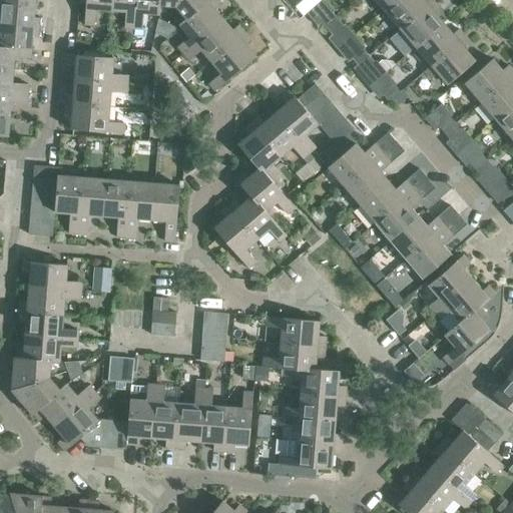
[(110,10),(111,0),(86,0),(85,9),(84,25),(94,25),(95,9),(110,10)]
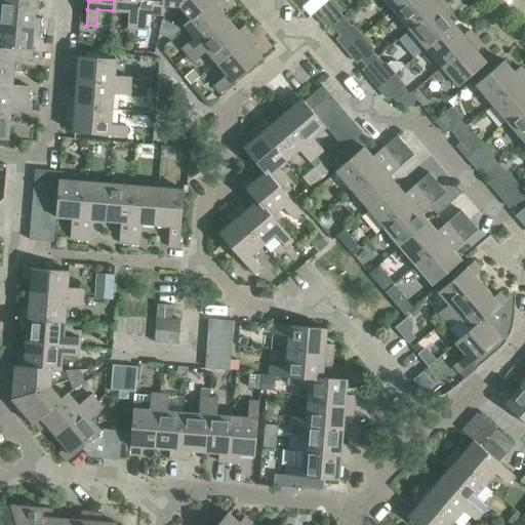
[(114,0),(113,10),(128,12),(127,29),(136,29),(138,0),(114,0)]
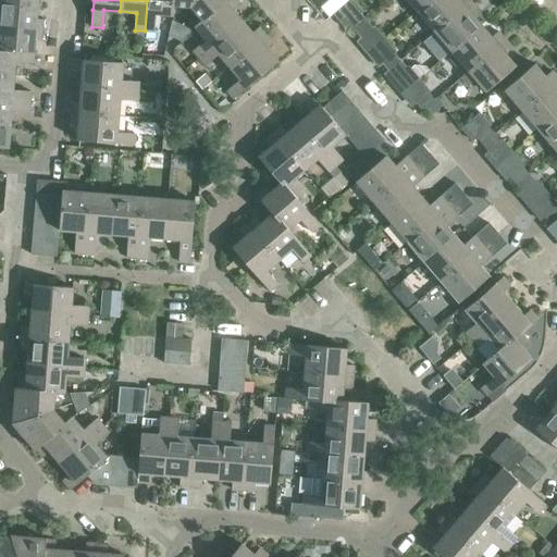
[(147,0),(145,31),(155,32),(156,14),(173,15),(174,5),(173,5),(173,0),(147,0)]
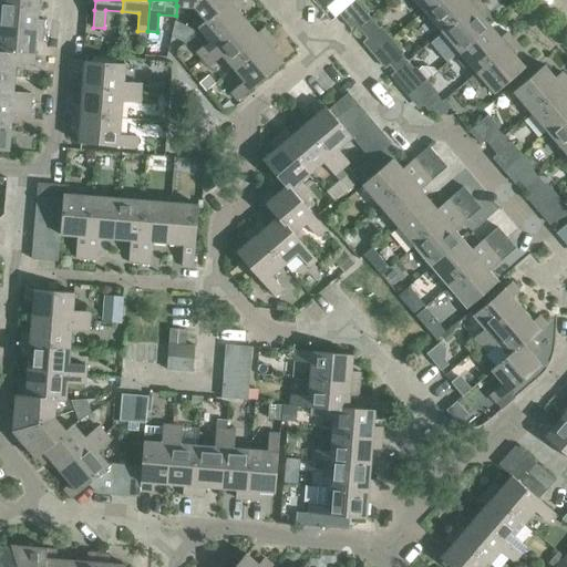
[(232,0),(197,0),(194,8),(206,20),(206,21),(232,0)]
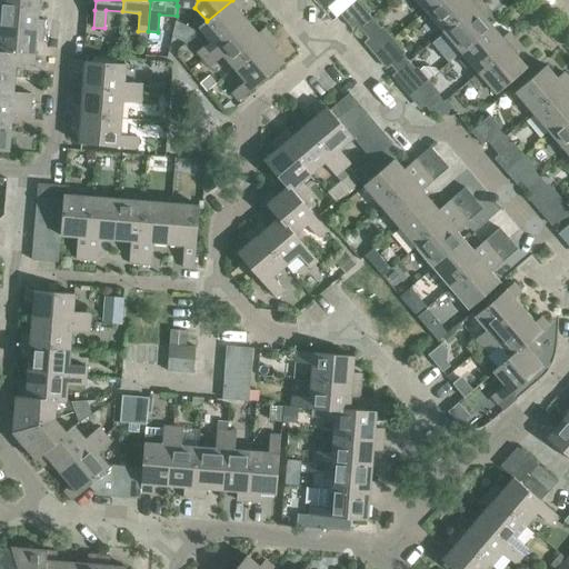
[(245,5),(241,0),(232,0),(207,21),(207,20),(199,27),(210,41),(197,52),(203,60),(248,22),(238,10),(245,5)]
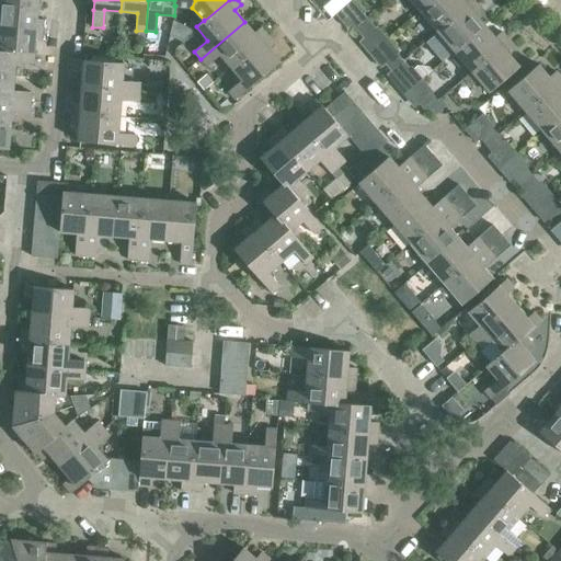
[(346,29),(351,24),(363,13),(351,0),(334,14),(346,29)]
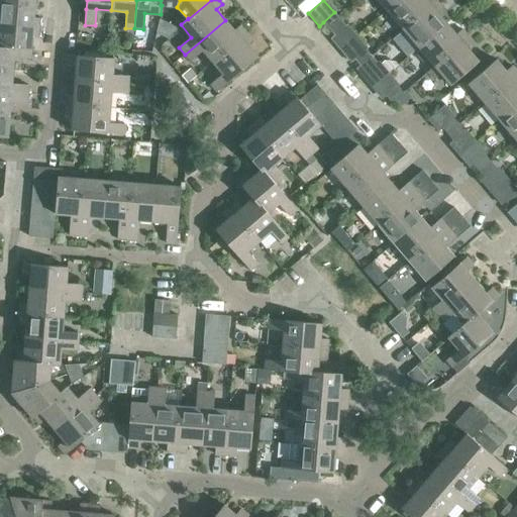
[(378,0),(387,11),(399,0),(378,0)]
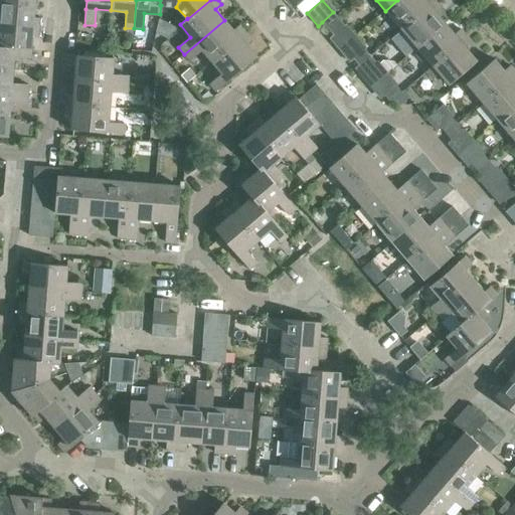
[(397,0),(385,11),(401,29),(435,0),(397,0)]
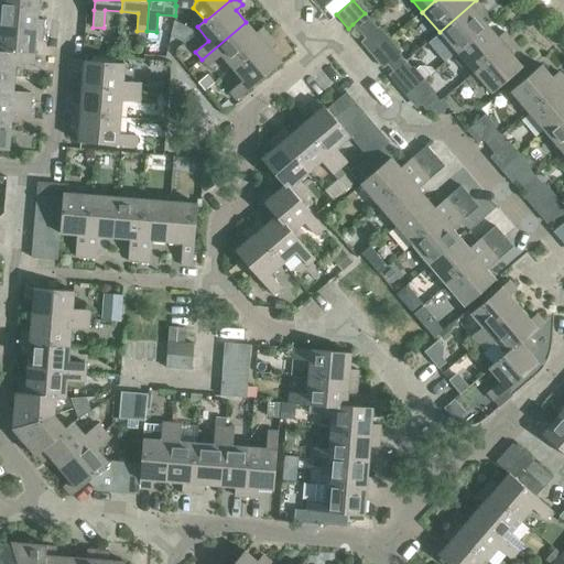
[(457,52),(487,26),(477,14),(484,8),(477,0),(476,0),(440,32),(457,52)]
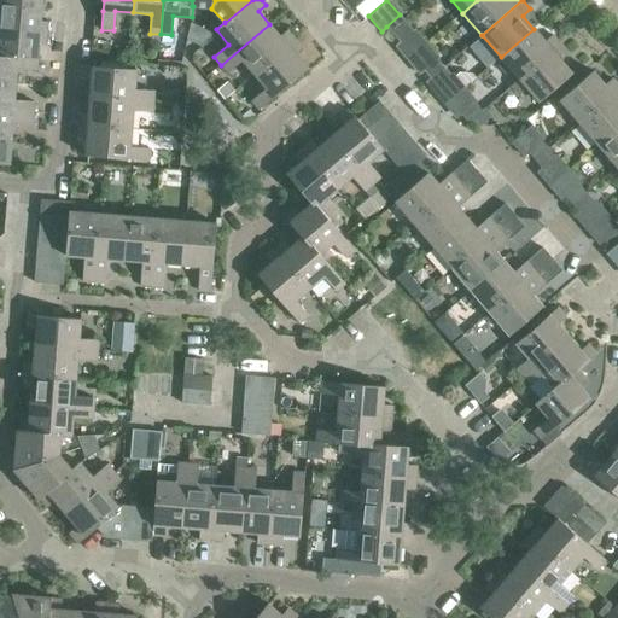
[(0,3),(0,29),(47,33),(48,22),(41,22),(42,6),(0,3)]
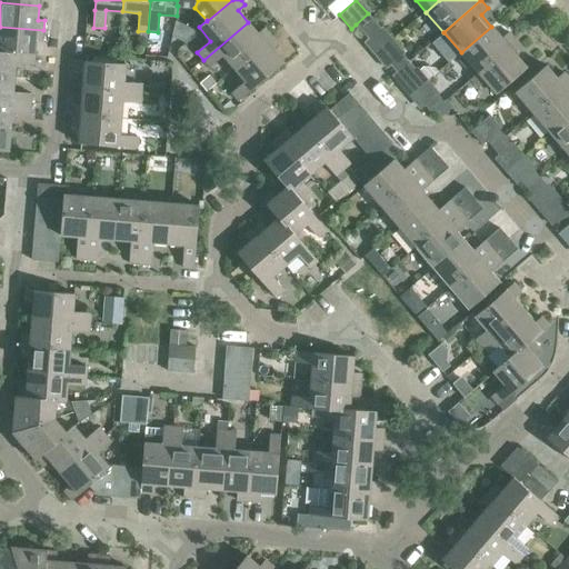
[(368,13),(356,25),(362,31),(375,21),(368,13)]
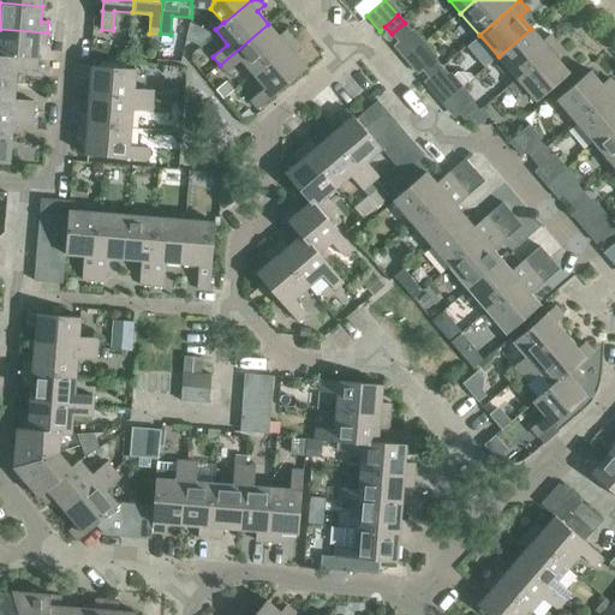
[(193,43),(201,28),(190,23),(186,40),(193,43)]
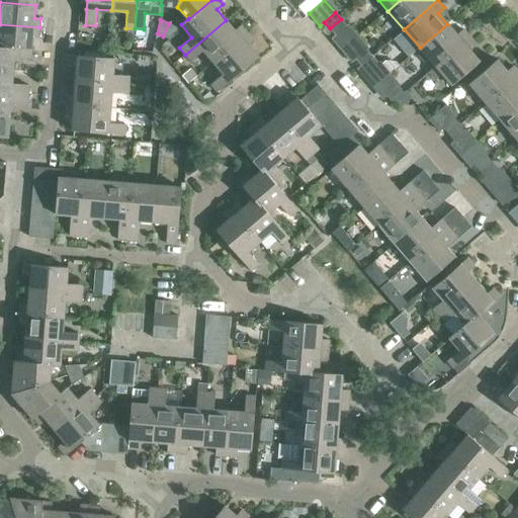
[(335,35),(346,25),(341,19),(330,28),(335,35)]
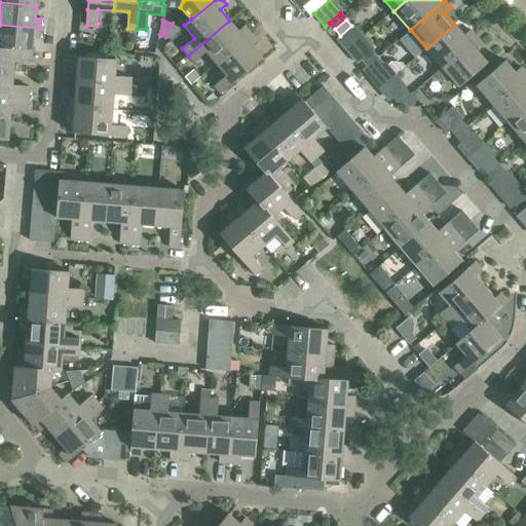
[(207,51),(217,63),(252,34),(246,26),(238,31),(229,21),(188,55),(194,63),(207,51)]
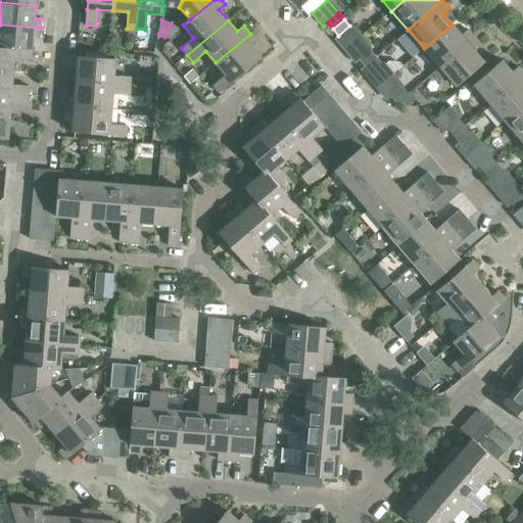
[(170,39),(180,29),(171,24),(164,37),(170,39)]
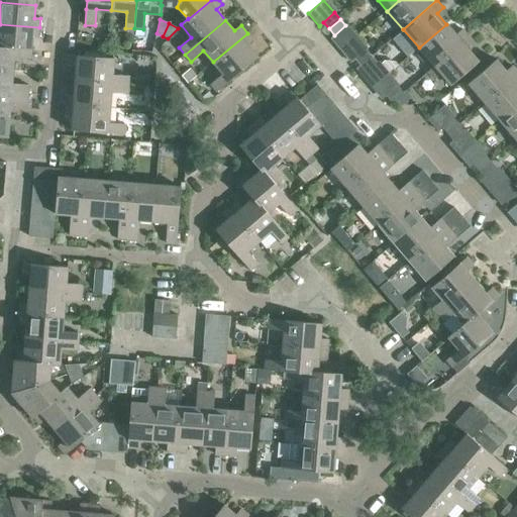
[(0,24),(0,46),(31,49),(32,36),(38,36),(39,27),(0,24)]
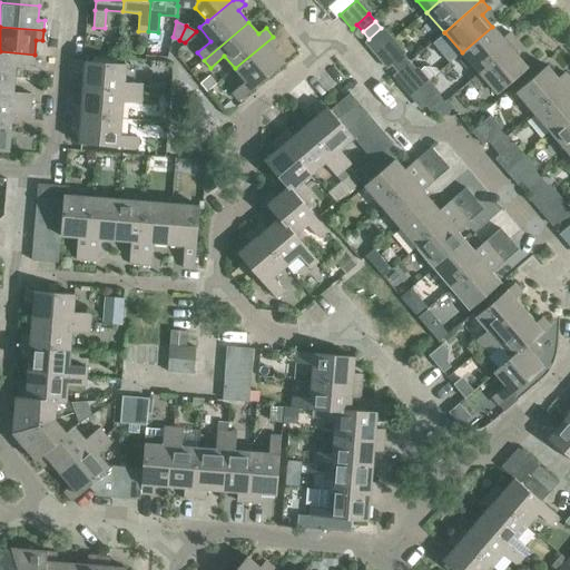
[(472,66),(479,72),(479,74),(517,40),(510,32),(502,38),(492,27),(462,52),(463,55),(460,58),(460,61),(465,68),(469,68),(472,66)]
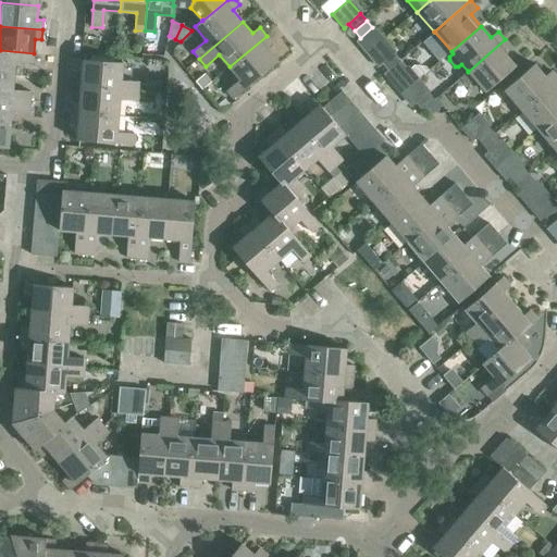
[(273,44),(267,36),(230,66),(240,79),(227,90),(234,99),(277,62),(267,50),(273,44)]
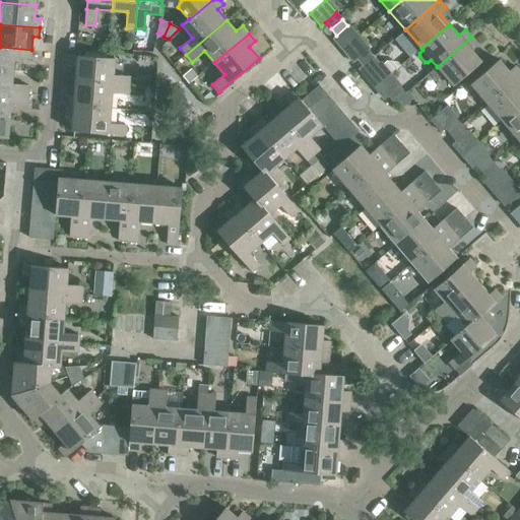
[(478,45),(471,37),(437,67),(437,66),(430,72),(436,80),(443,74),(453,86),(481,62),(471,50),(478,45)]
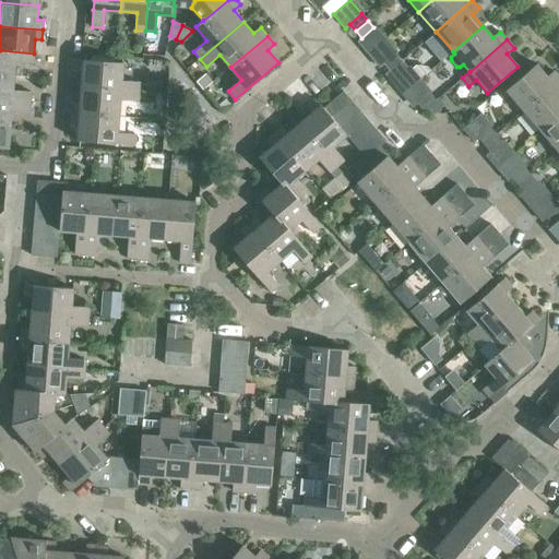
[(0,75),(14,76),(15,62),(34,64),(34,54),(0,50),(0,75)]
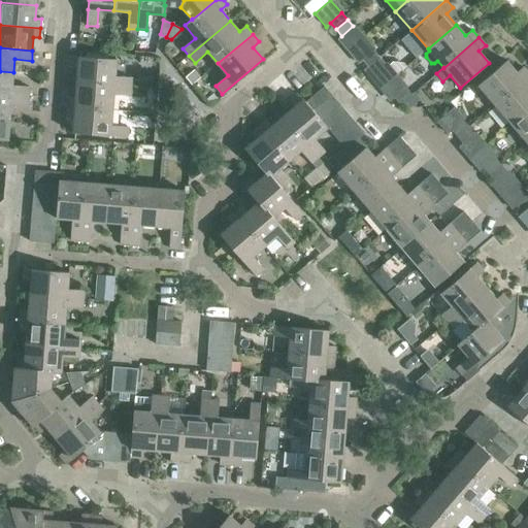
[(368,67),(380,57),(374,51),(362,61),(367,66),(368,67)]
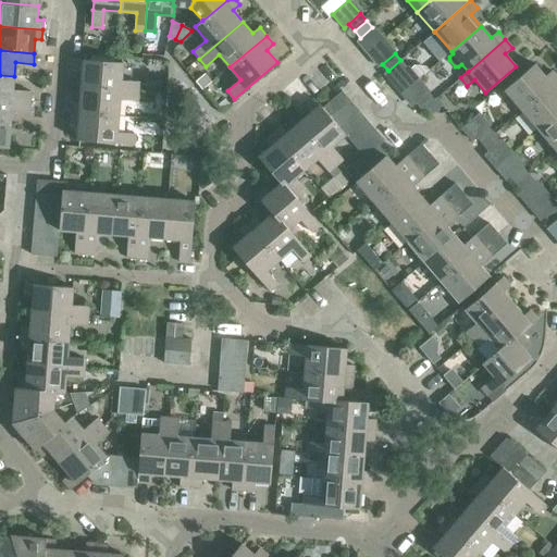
[(83,72),(82,87),(138,91),(139,83),(122,81),(123,63),(75,60),(74,72),(83,72)]
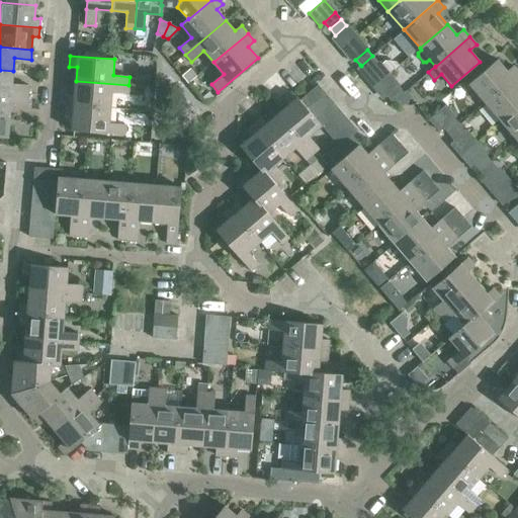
[(372,88),(389,75),(372,56),(361,66),(360,65),(356,69),(372,88)]
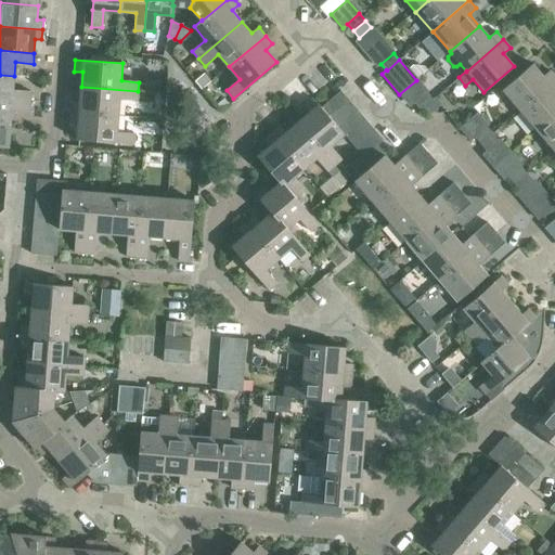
[(520,111),(554,80),(554,76),(550,71),(543,76),(532,64),(502,90),(520,111)]
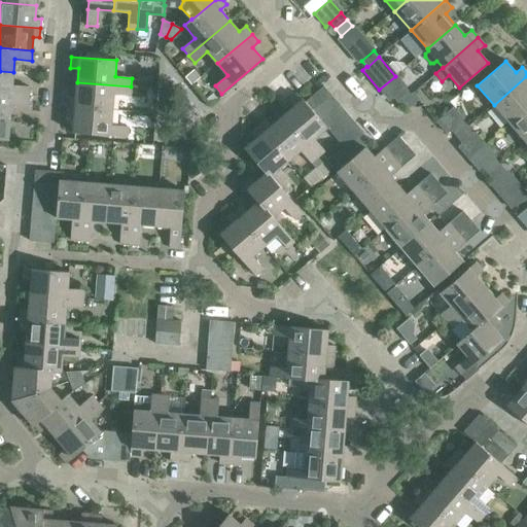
[(0,94),(29,97),(29,86),(12,85),(13,72),(0,71),(0,94)]
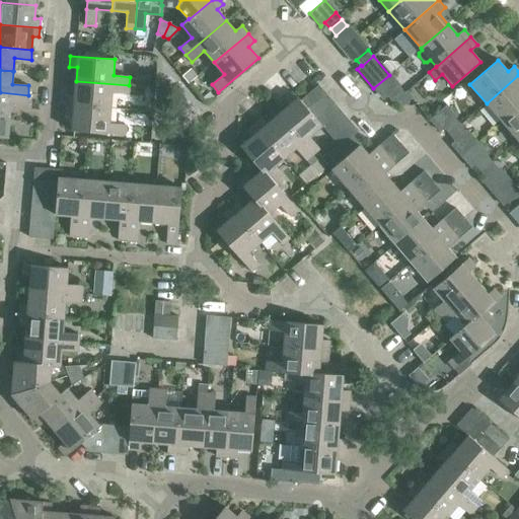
[(502,122),(518,106),(518,75),(487,103),(502,122)]
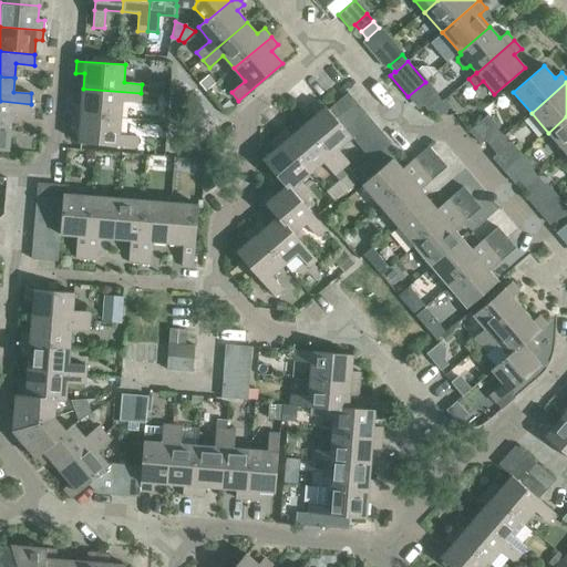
[(72,104),(72,115),(121,119),(122,102),(140,103),(141,93),(83,89),(82,104),(72,104)]
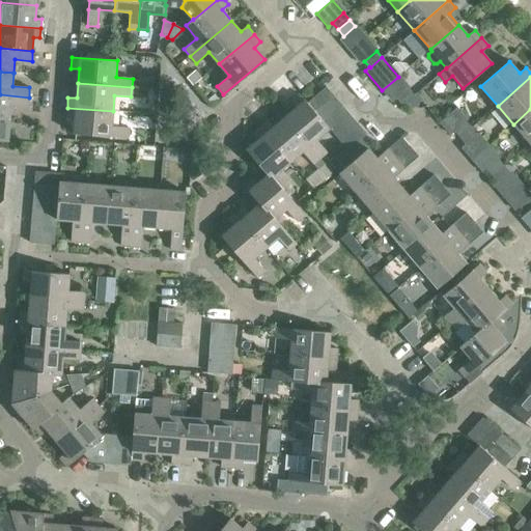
[(315,113),(334,96),(326,87),(307,103),(315,113)]
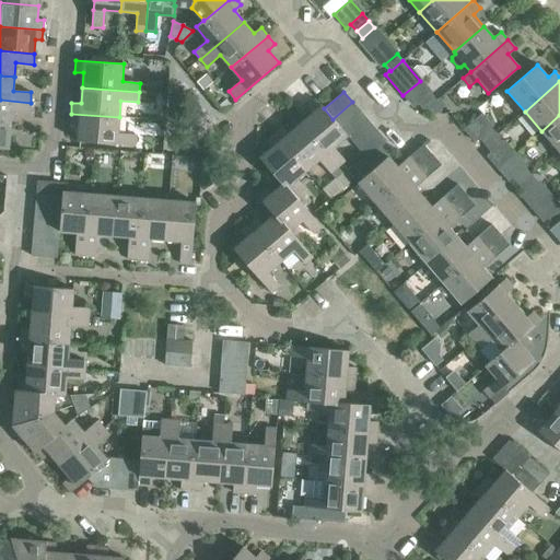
[(424,112),(428,108),(436,101),(431,93),(418,104),(424,112)]
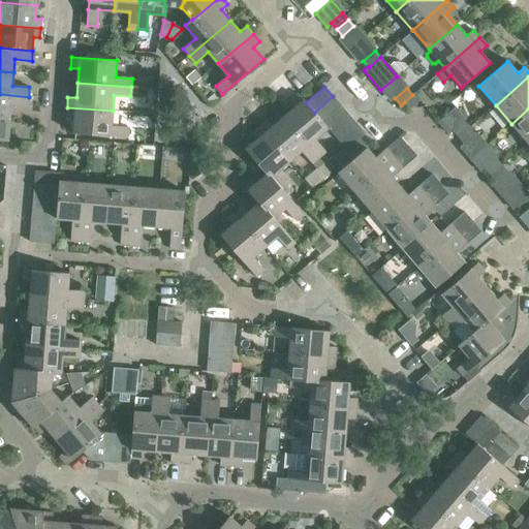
[(328,129),(299,93),(289,100),(296,107),(284,117),(319,158),(325,152),(315,139),(328,129)]
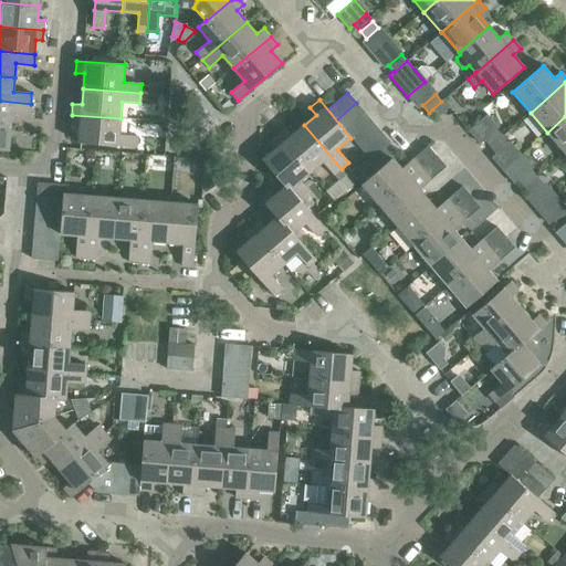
[(438,117),(451,106),(444,100),(441,102),(432,109),(438,117)]
